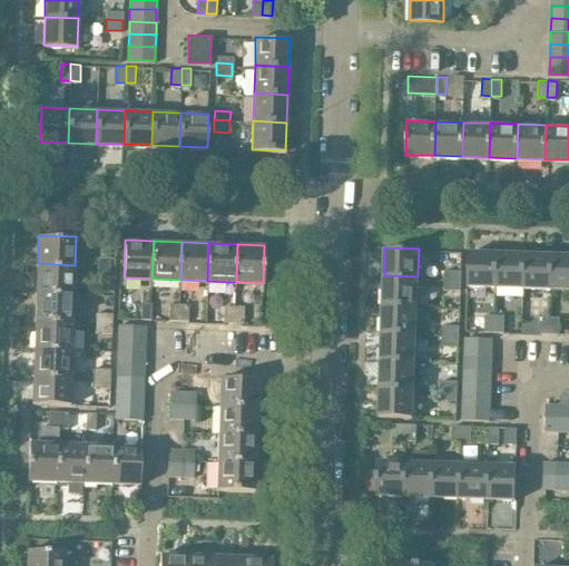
[(494,286),(496,253),(468,252),(467,286),(494,286)]
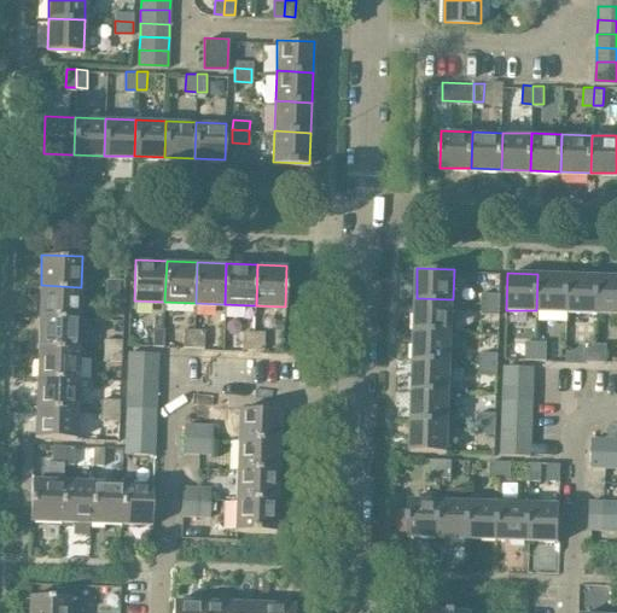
[(568,311),(569,274),(537,274),(536,310),(568,311)]
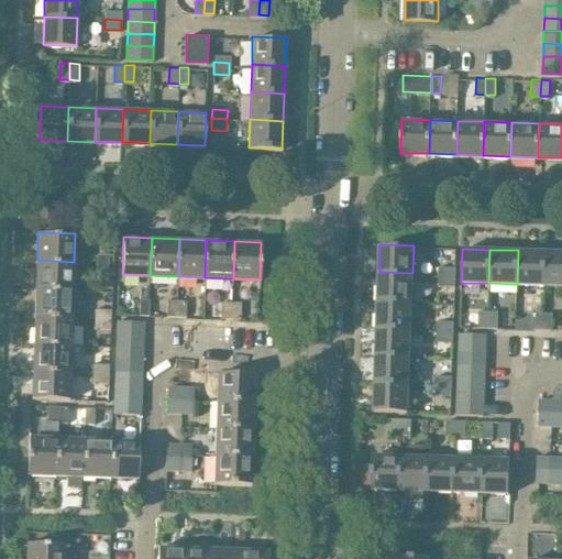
[(544,285),(544,251),(518,250),(517,284),(544,285)]
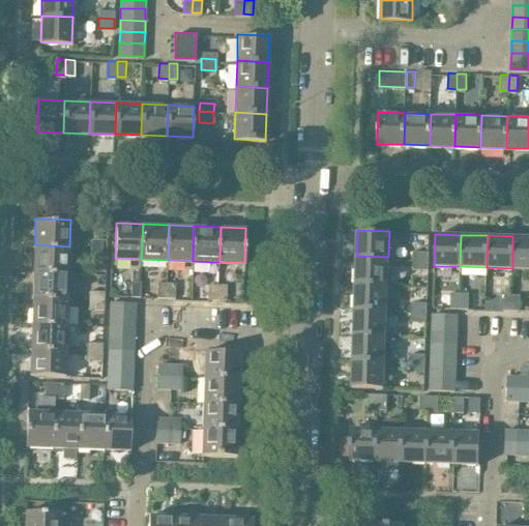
[(528,236),(512,236),(512,268),(528,268),(528,236)]
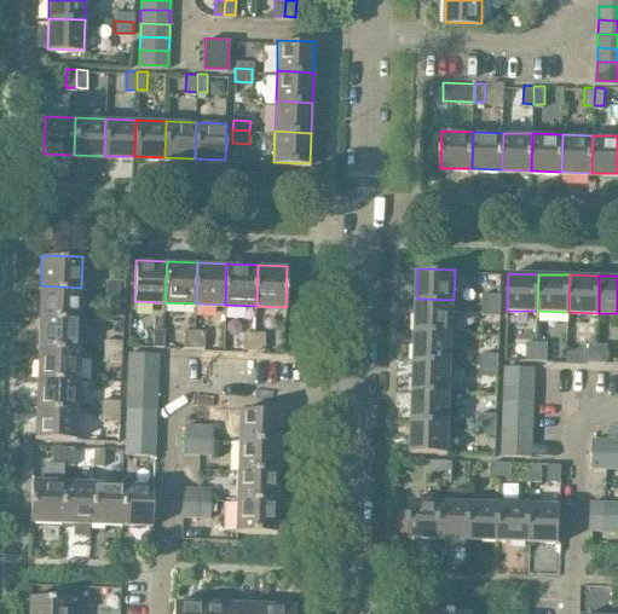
[(80,316),(81,288),(41,285),(40,314),(80,316)]
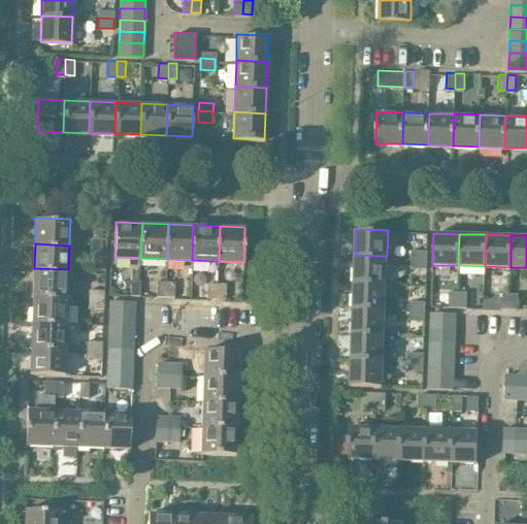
[(104,256),(104,247),(91,246),(90,256),(104,256)]
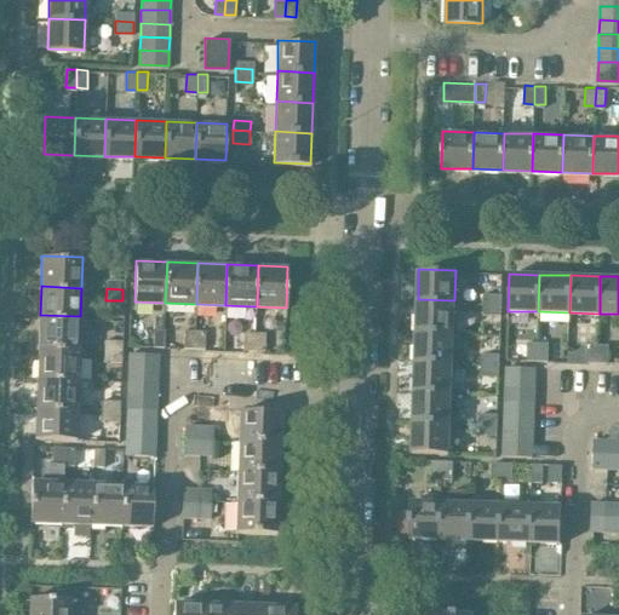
[(483,302),(502,302),(502,292),(485,292),(483,302)]
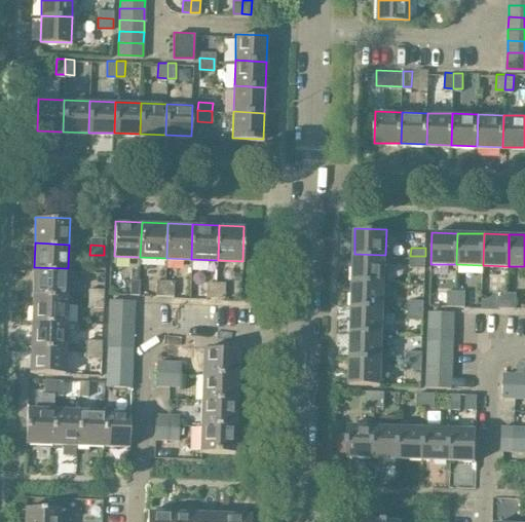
[(384,281),(385,255),(354,254),(353,280),(384,281)]
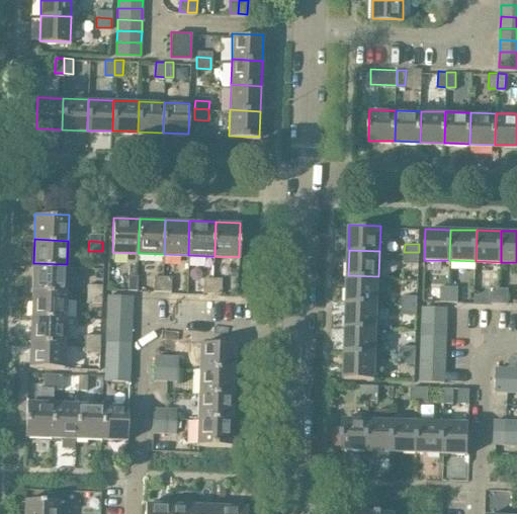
[(419,261),(419,252),(404,252),(404,261),(419,261)]
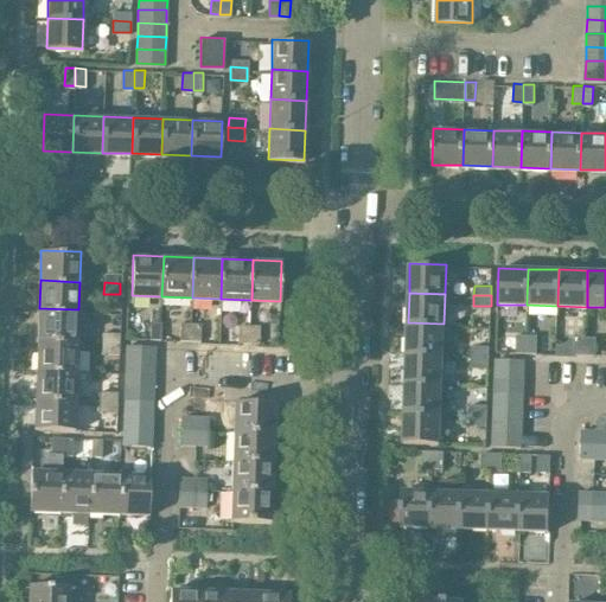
[(77,340),(78,309),(39,308),(38,338),(77,340)]
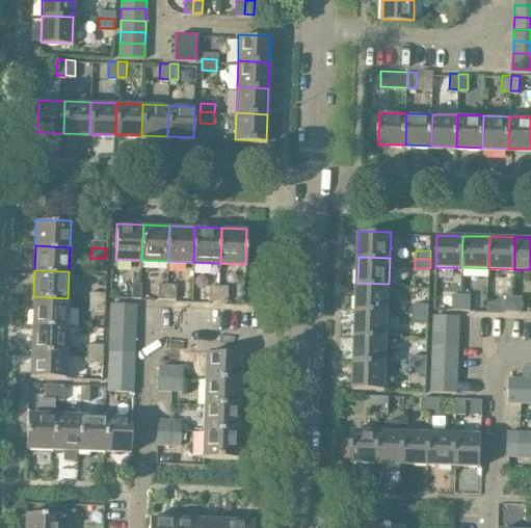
[(140,296),(141,281),(132,281),(131,296),(140,296)]
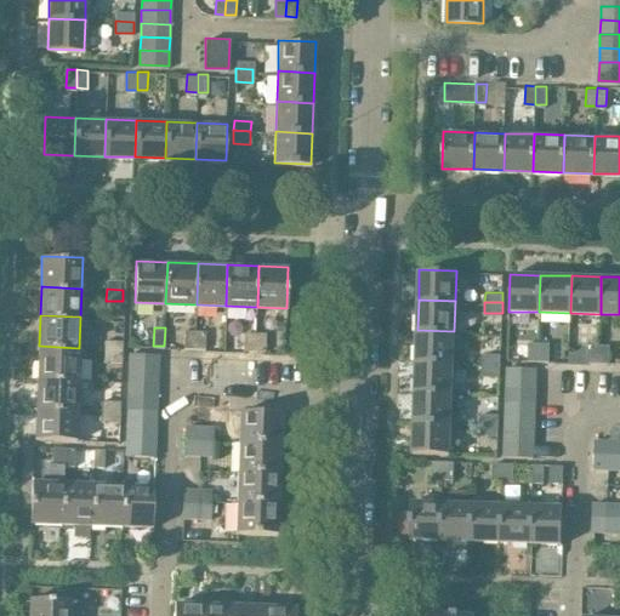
[(195,347),(195,329),(185,329),(185,346),(195,347)]
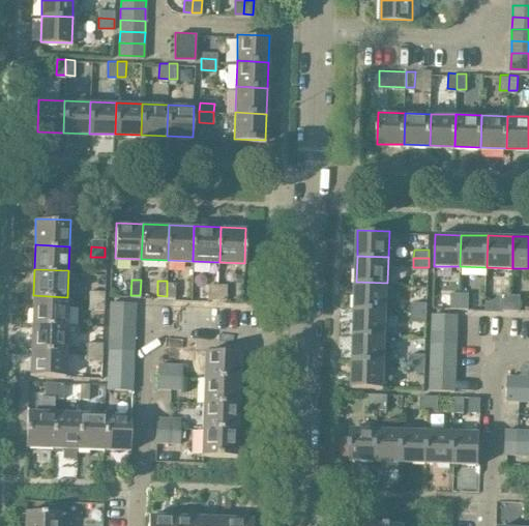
[(167,281),(167,296),(175,296),(175,281),(167,281)]
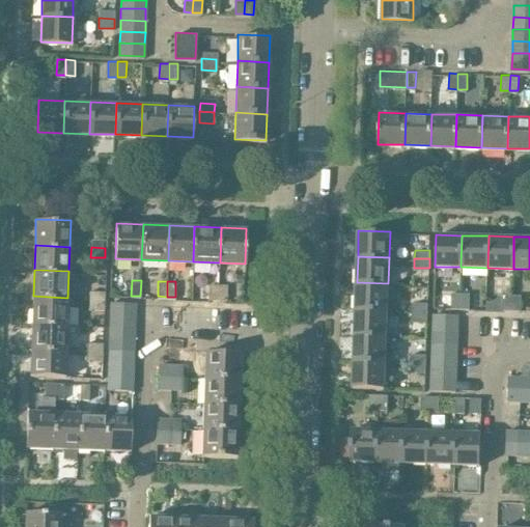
[(218,298),(219,283),(210,282),(208,298),(218,298)]
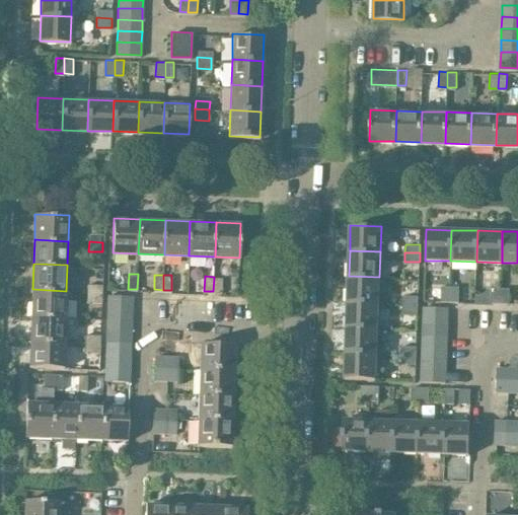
[(378,302),(379,277),(349,276),(348,301),(378,302)]
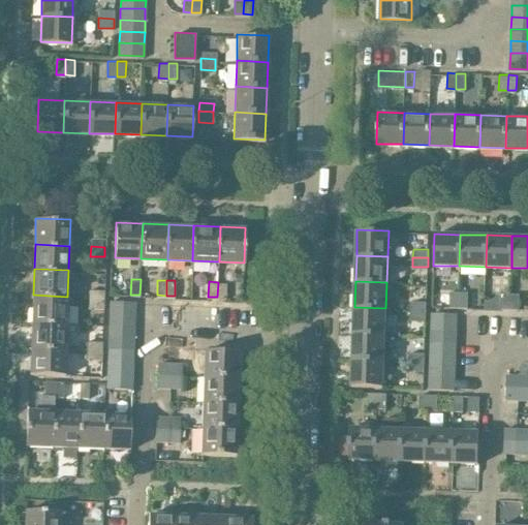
[(218,282),(217,297),(225,298),(226,282),(218,282)]
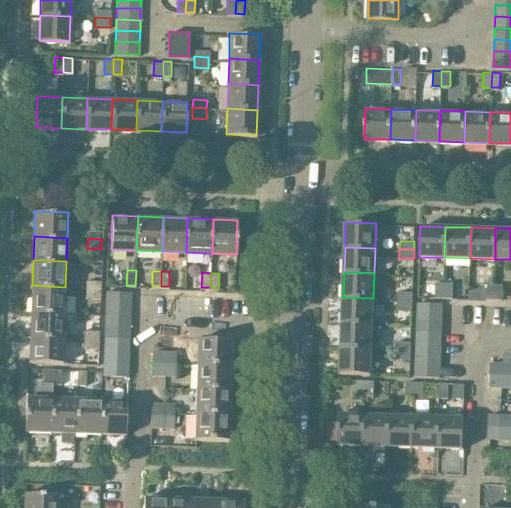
[(85,287),(100,288),(100,280),(86,280),(85,287)]
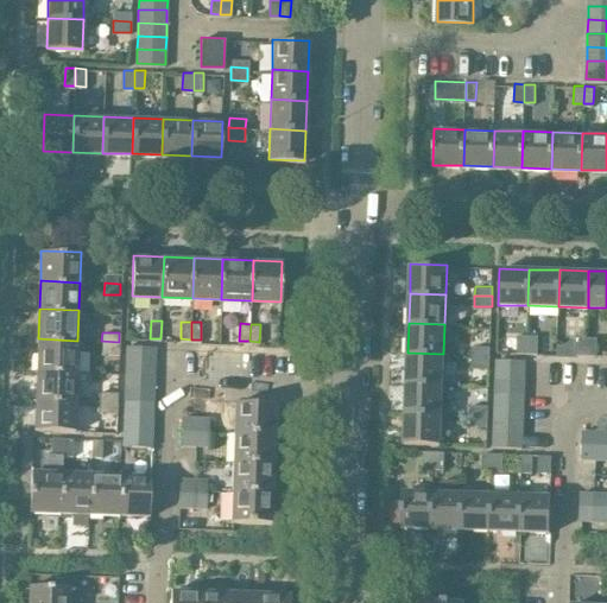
[(526,351),(528,334),(518,334),(517,350),(526,351)]
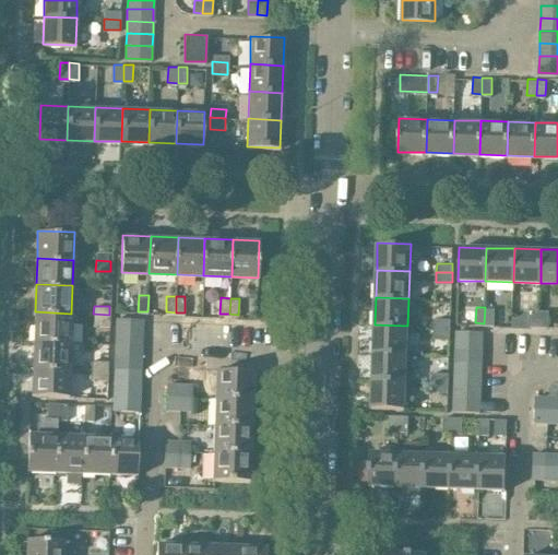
[(485,307),(484,323),(495,323),(495,307),(485,307)]
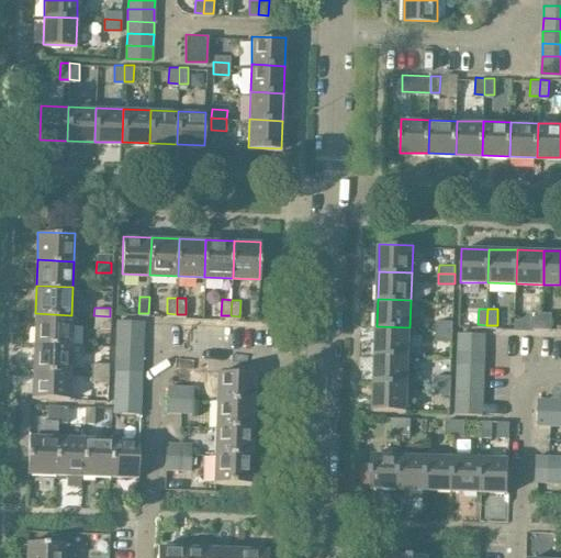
[(542,326),(542,310),(533,310),(533,326),(542,326)]
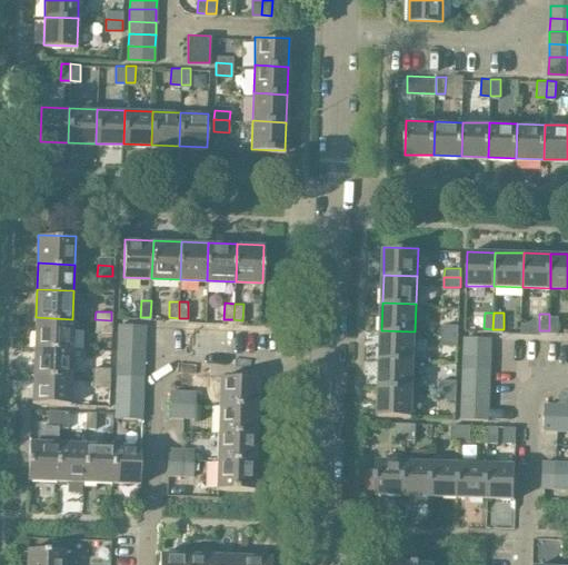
[(549,314),(549,330),(558,330),(559,314),(549,314)]
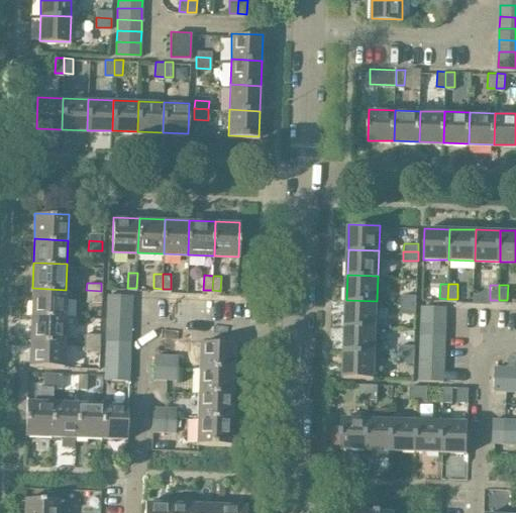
[(66,313),(66,290),(32,288),(31,312),(66,313)]
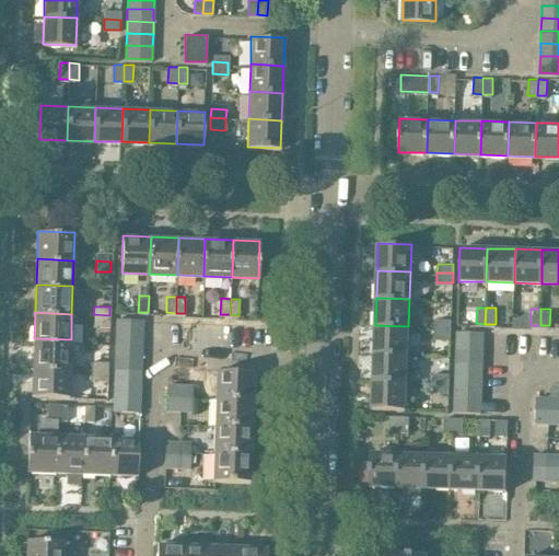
[(108,325),(109,315),(93,314),(93,324),(108,325)]
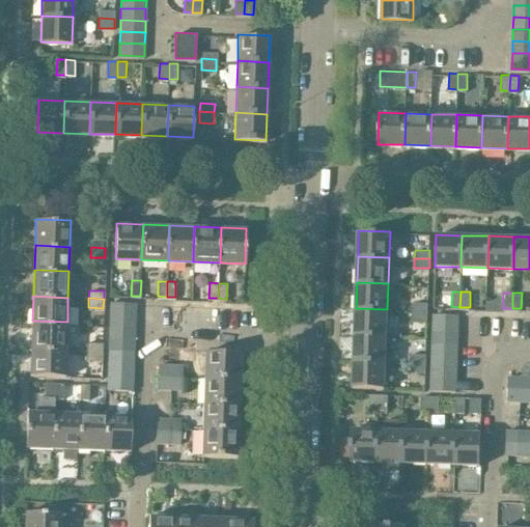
[(135,314),(135,302),(136,302),(111,301),(110,313),(135,314)]
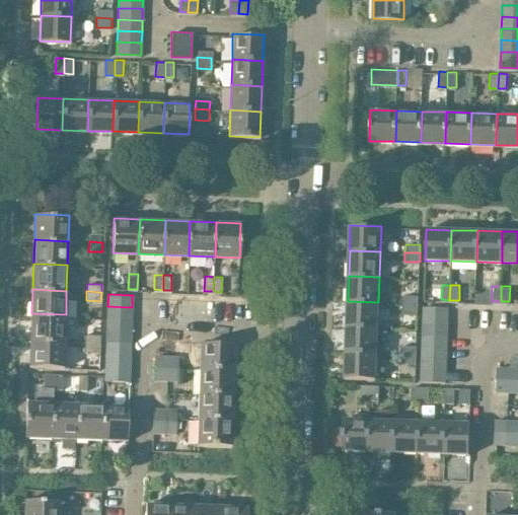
[(403,303),(418,303),(419,294),(403,294),(403,303)]
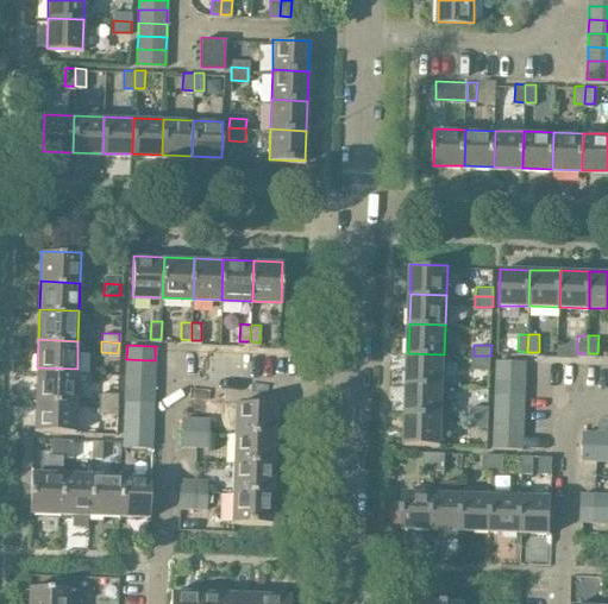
[(444,384),(444,354),(408,353),(407,383),(444,384)]
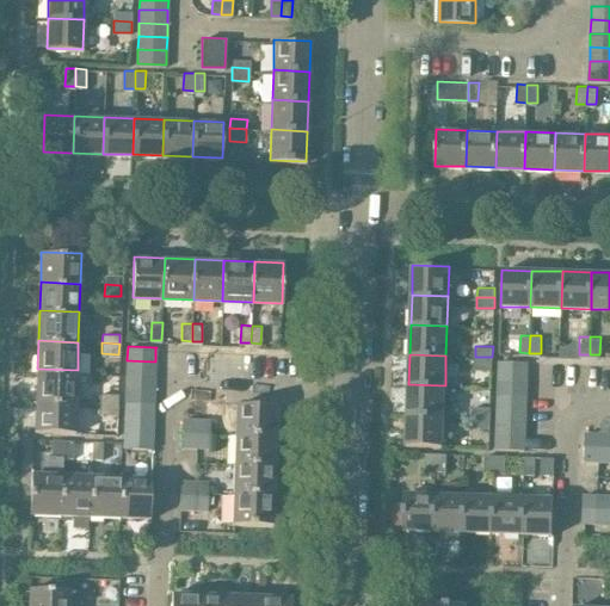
[(492,368),(492,357),(475,357),(474,366),(492,368)]
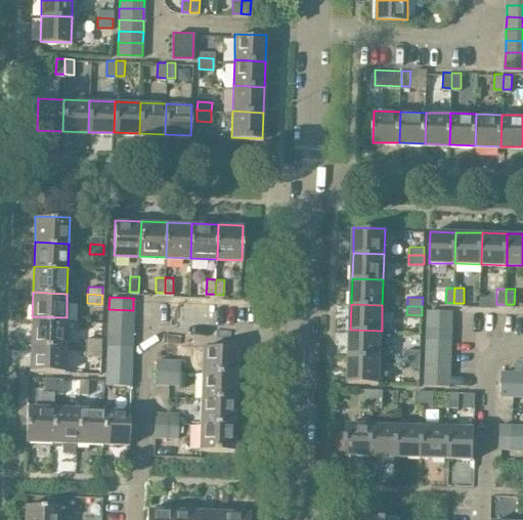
[(452,326),(452,310),(452,309),(428,308),(428,325),(452,326)]
